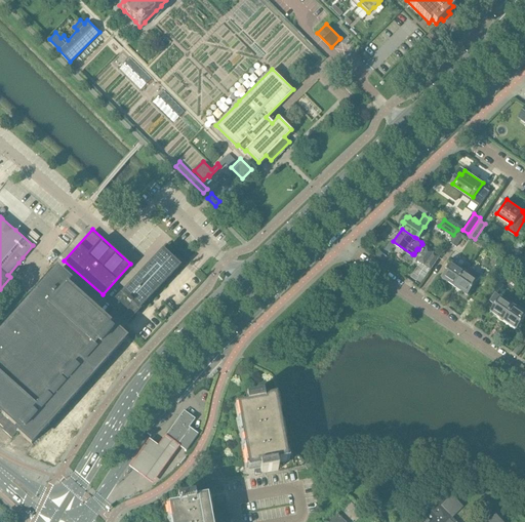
[(451,240),(456,244),(463,233),(458,230),(451,240)]
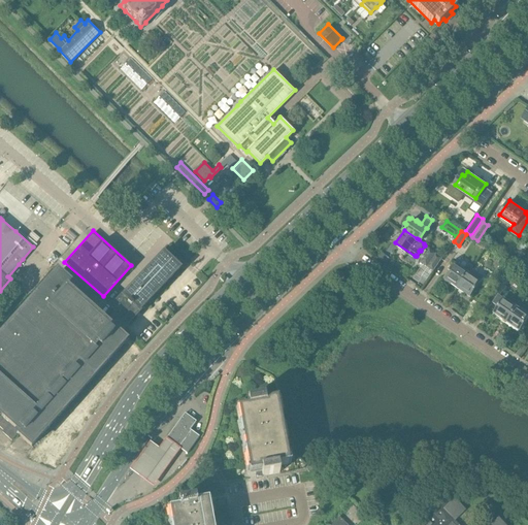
[(123,293),(121,295),(110,306),(128,323),(139,309),(159,289),(178,267),(172,261),(176,257),(167,248),(162,252),(163,253),(141,274),(124,294),(123,293)]
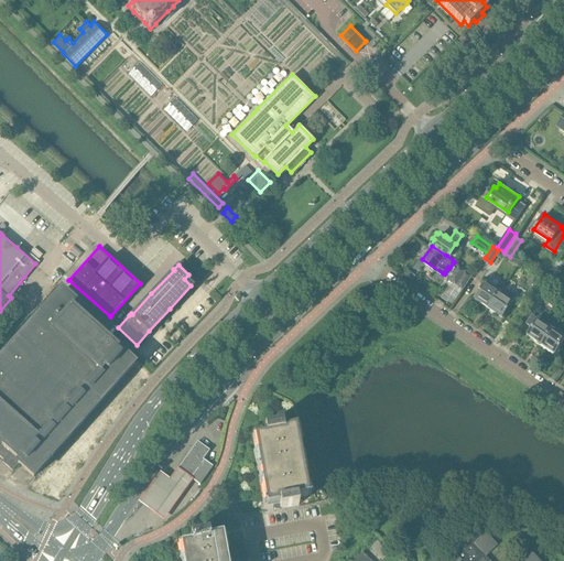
[(473,273),(459,265),(449,278),(463,288),(473,273)]
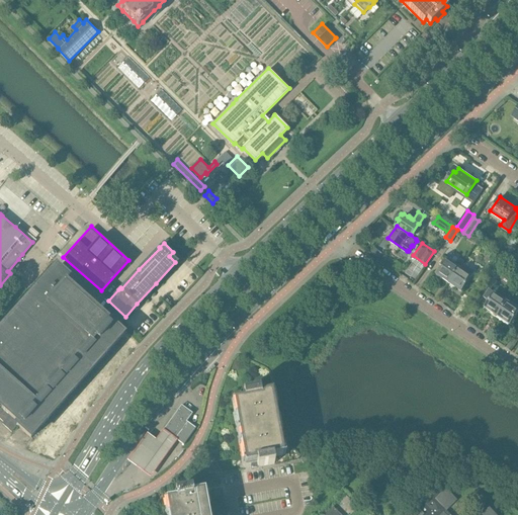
[(374,245),(370,250),(378,256),(382,251),(374,245)]
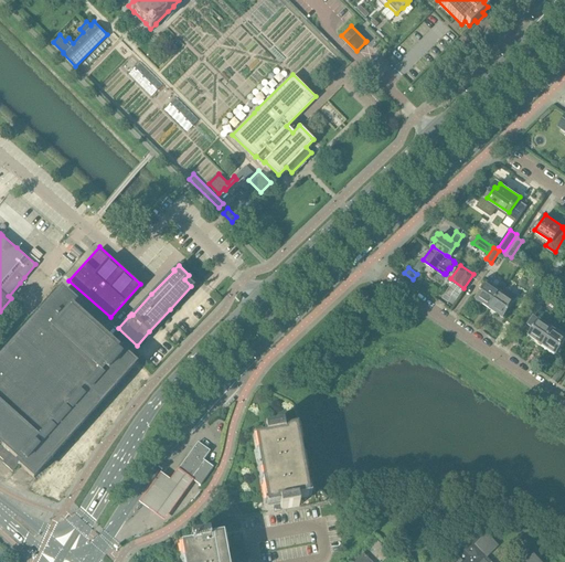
[(554,287),(561,292),(564,284),(564,276),(562,275),(554,287)]
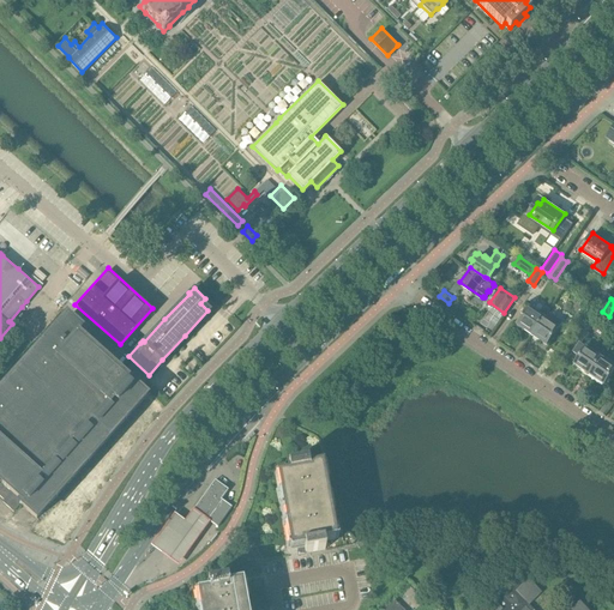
[(576,315),(583,319),(591,307),(585,302),(576,315)]
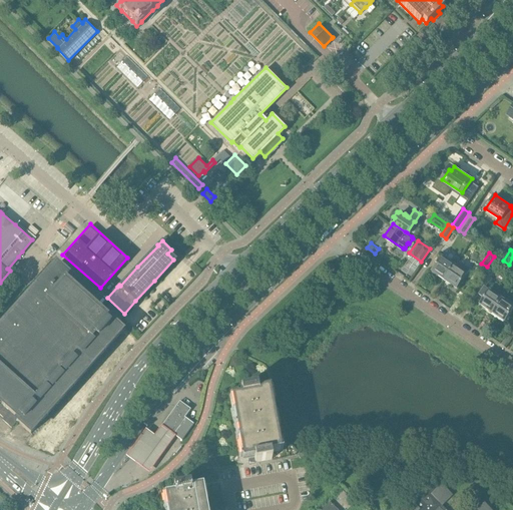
[(445,278),(455,264),(442,255),(432,270),(445,278)]
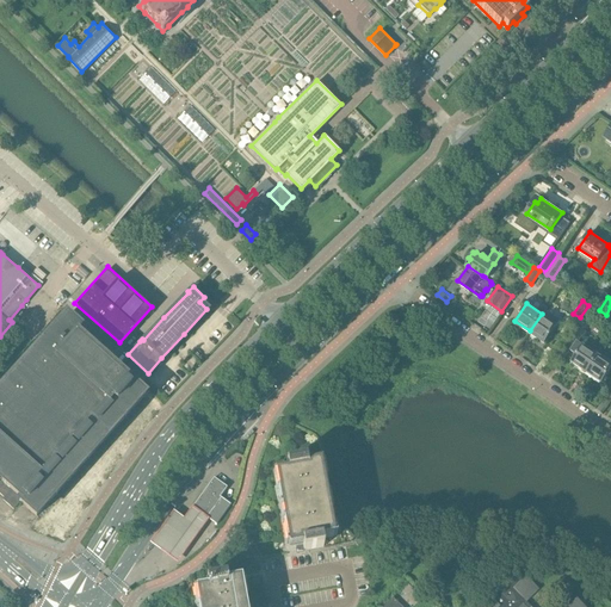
[(590,305),(581,319),(587,322),(596,310),(590,305)]
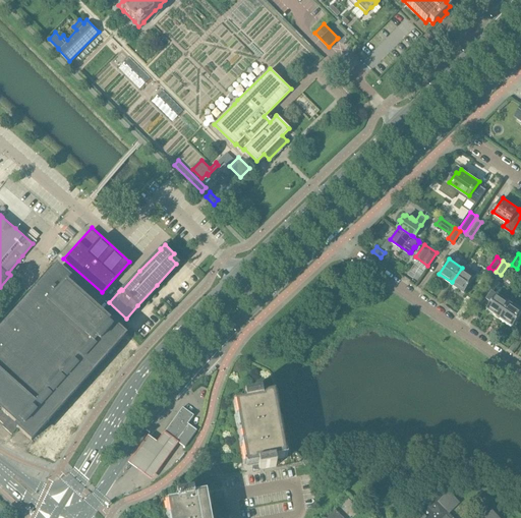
[(81,382),(124,335),(79,294),(78,295),(66,285),(71,280),(57,267),(8,321),(0,330),(0,345),(8,353),(26,332),(57,359),(81,382)]
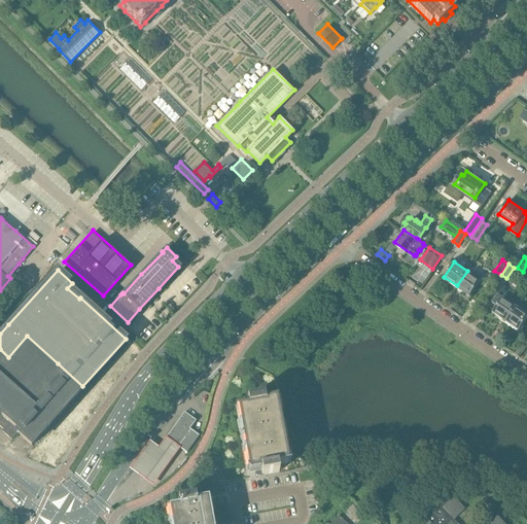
[(467,271),(457,285),(470,294),(481,279),(467,271)]
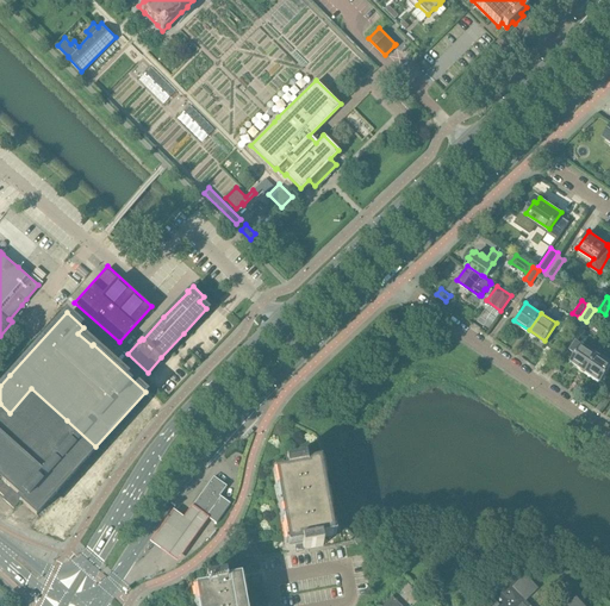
[(576,338),(570,348),(576,353),(571,360),(586,369),(597,353),(583,343),(576,338)]
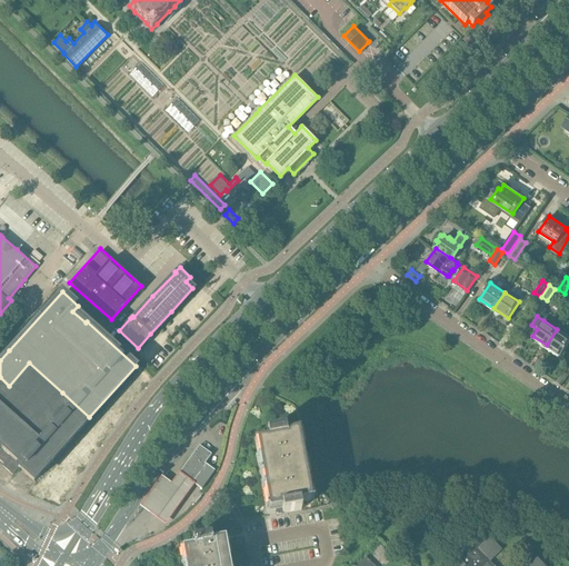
[(568,337),(557,329),(547,345),(560,355),(568,341),(568,337)]
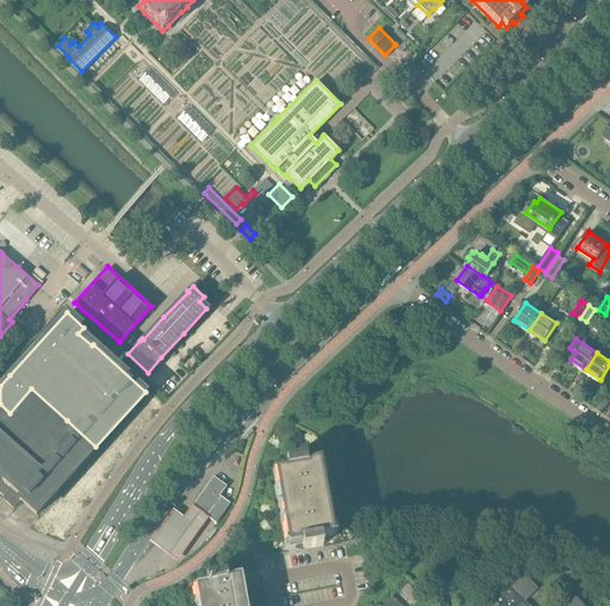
[(0,404),(0,491),(4,494),(2,497),(10,503),(13,506),(20,499),(36,513),(95,447),(67,420),(31,388),(10,413),(0,404)]
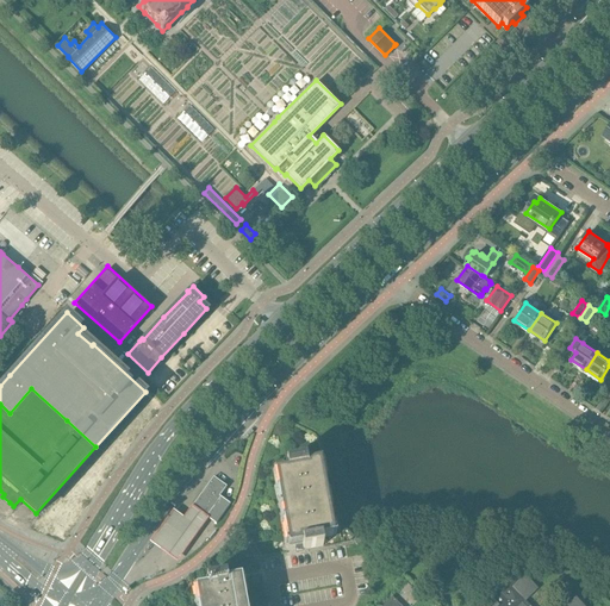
[(303,547),(323,543),(322,536),(332,533),(319,462),(307,463),(306,456),(286,460),(287,467),(277,469),(290,541),(302,539),(303,547)]
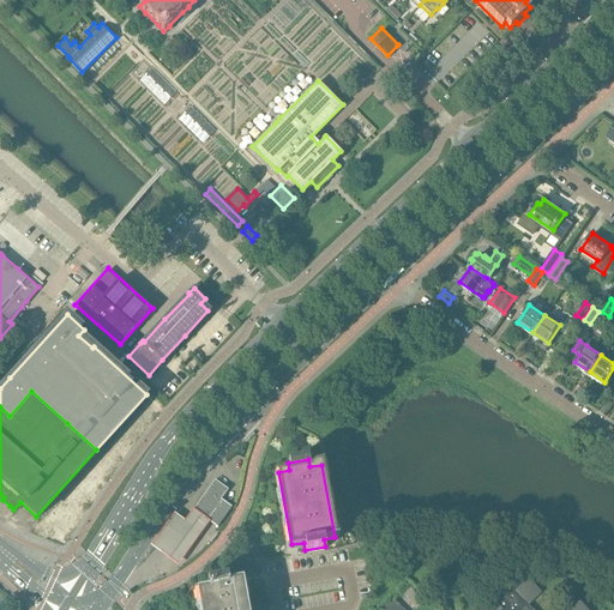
[(215,478),(194,507),(210,518),(209,520),(214,524),(215,524),(217,525),(233,503),(230,502),(229,501),(222,496),(228,487),(215,476),(214,478),(215,478)]
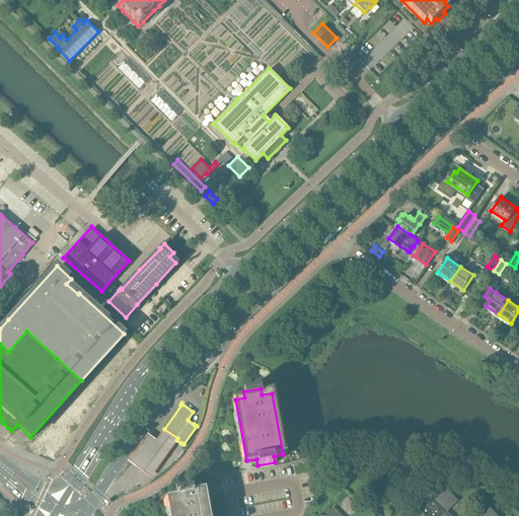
[(147,432),(127,459),(135,464),(147,473),(150,476),(175,442),(176,440),(161,429),(160,432),(156,437),(154,436),(147,432)]
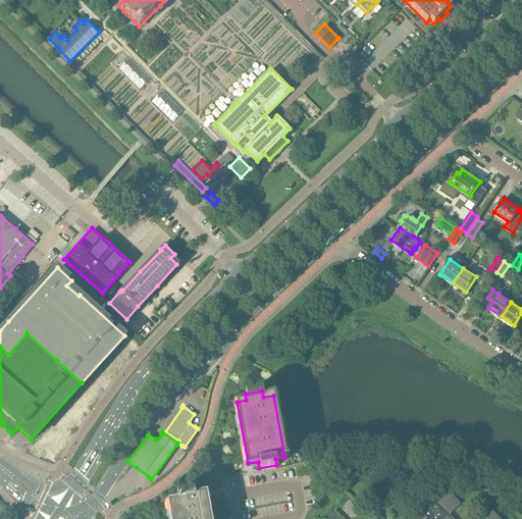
[(421,501),(406,517),(407,518),(503,518),(492,509),(491,511),(487,508),(483,511),(487,515),(484,517),(482,518),(477,518),(475,516),(472,518),(456,518),(449,512),(460,501),(444,485),(433,497),(434,498),(426,506),(421,501)]
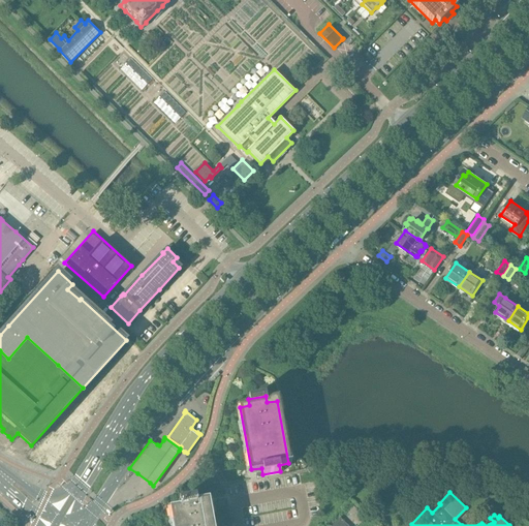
[(212,525),(208,502),(197,504),(195,497),(179,500),(180,507),(170,508),(173,525),(212,525)]
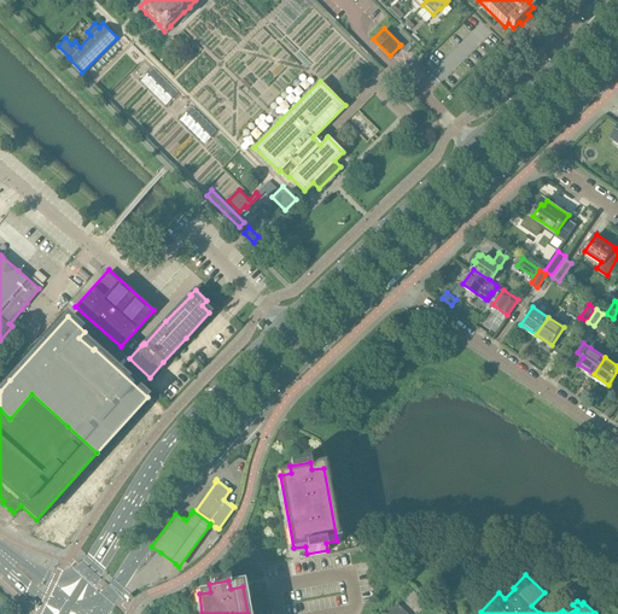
[(408,613),(396,602),(396,603),(388,613),(386,612),(385,613),(386,613),(385,613),(408,613)]
